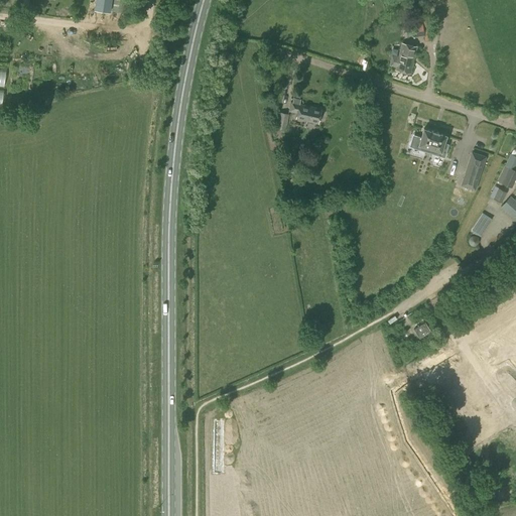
[(95,0),(94,9),(110,11),(111,0),(95,0)]
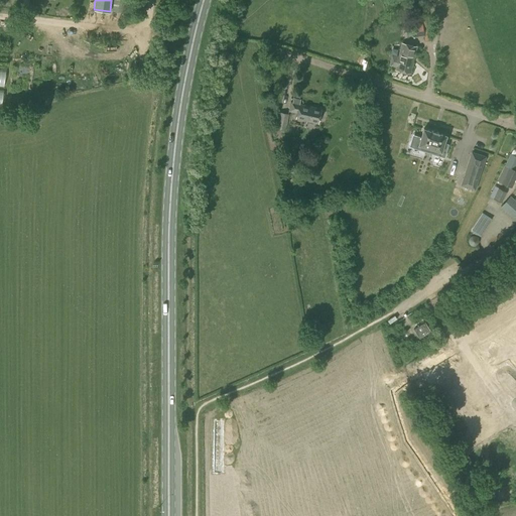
[(125,0),(113,0),(112,11),(124,13),(125,0)]
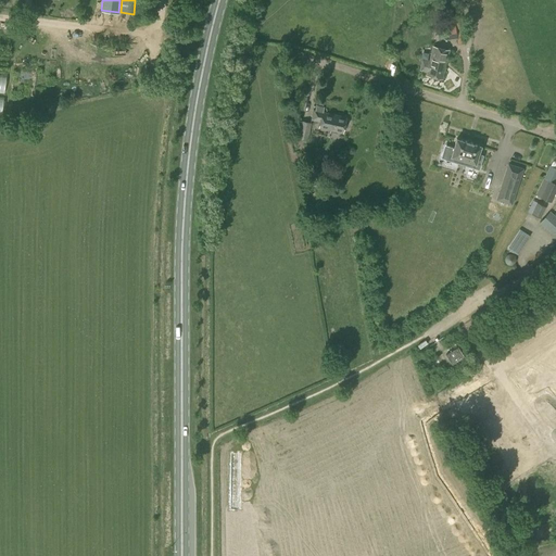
[(446,39),(464,37),(460,12),(443,14),(446,39)]
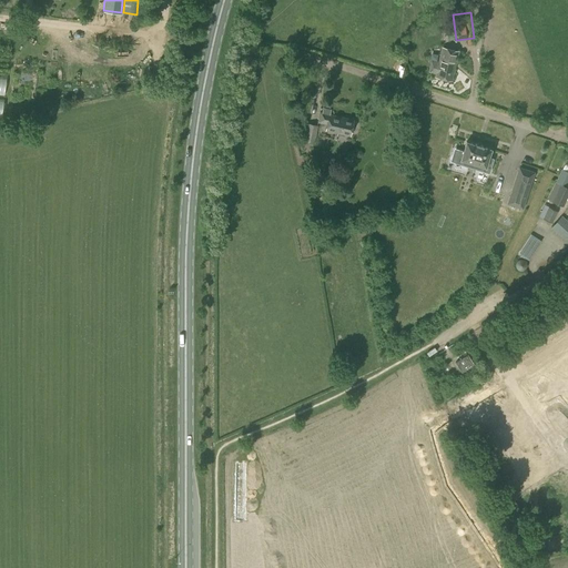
[(452,80),(458,51),(442,47),(438,62),(432,60),(428,72),(436,73),(435,77),(452,80)]
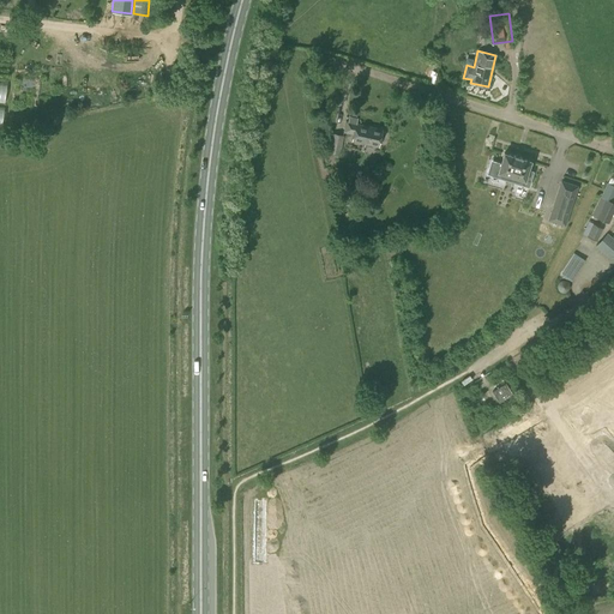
[(433,80),(435,71),(421,66),(419,76),(433,80)]
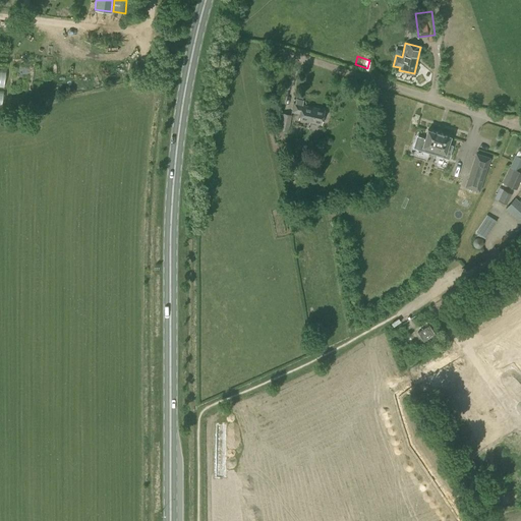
[(303,103),(294,101),(292,110),(300,112),(298,120),(321,125),(325,109),(303,103)]
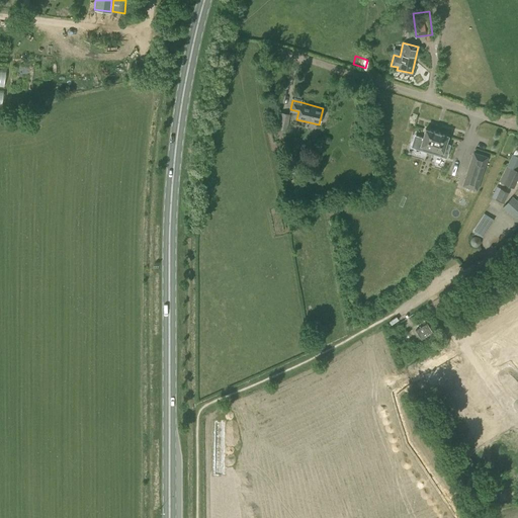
[(286,131),(289,114),(275,111),(271,127),(286,131)]
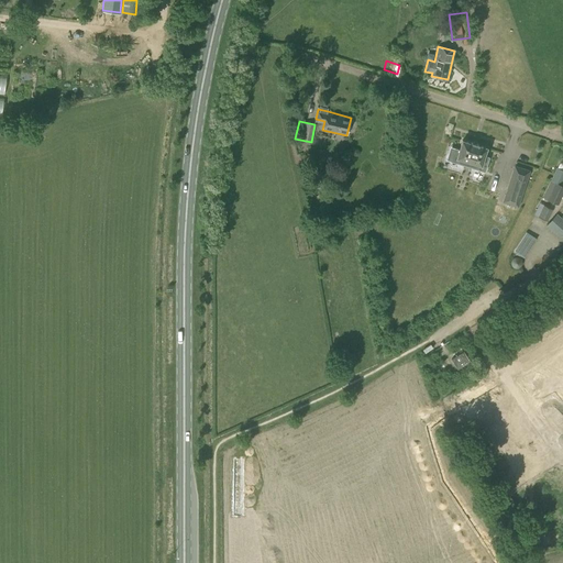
[(488,147),(462,140),(454,163),(487,173),(492,158),(485,156),(488,147)]
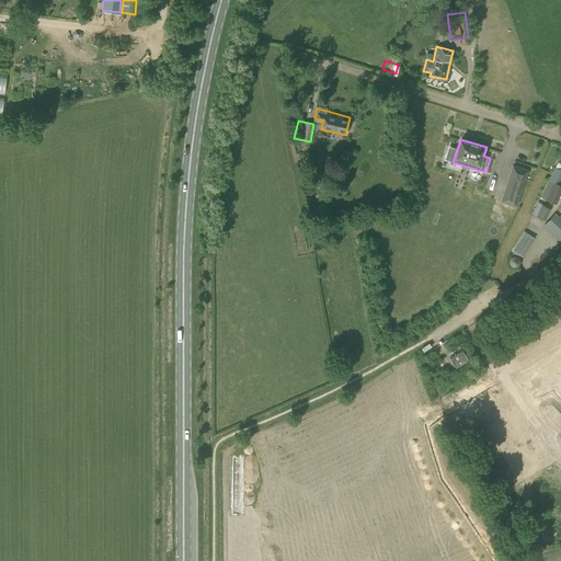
[(528,170),(512,164),(500,201),(516,206),(528,170)]
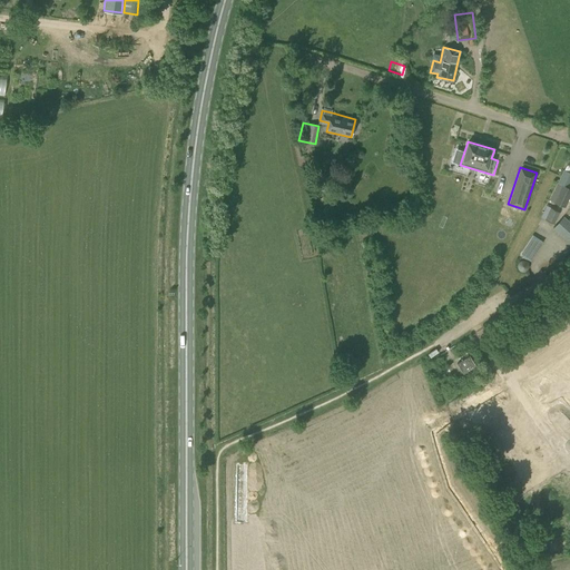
[(566,207),(569,197),(569,187),(569,184),(569,172),(564,169),(550,199),(566,207)]
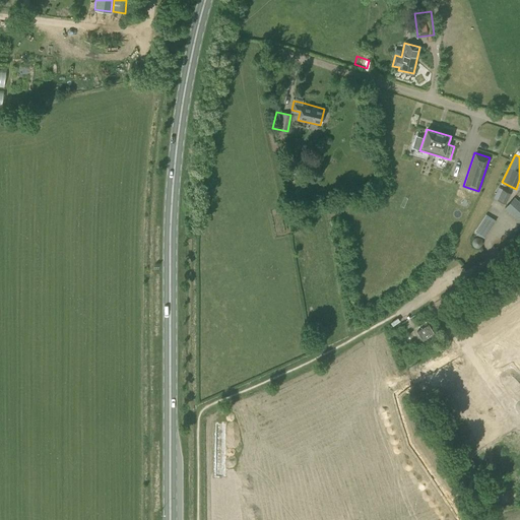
[(506,204),(511,193),(503,190),(498,200),(506,204)]
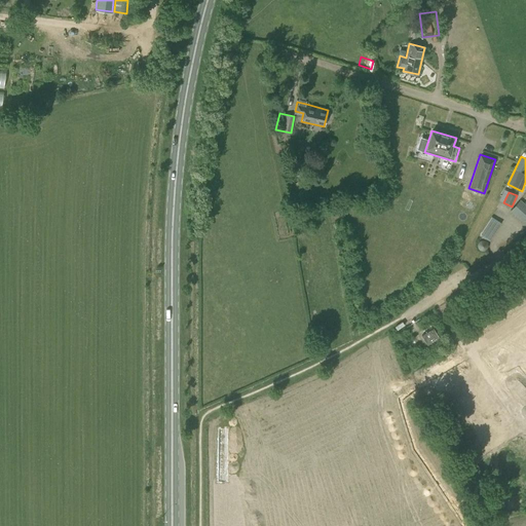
[(525,224),(525,204),(521,199),(511,211),(525,224)]
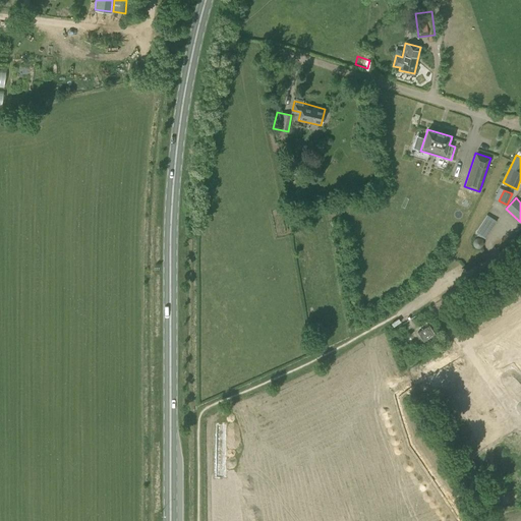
[(485,238),(497,221),(486,215),(478,233),(485,238)]
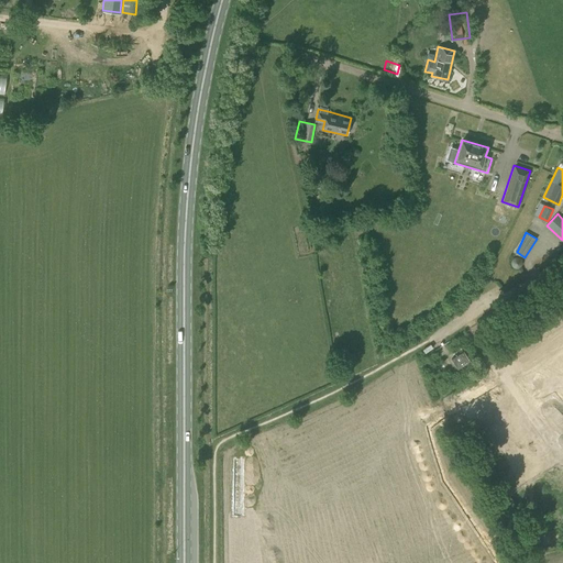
[(518,257),(517,257),(517,256),(516,256),(515,256),(515,257),(514,257),(512,257),(512,258),(511,258),(511,260),(510,260),(510,261),(510,262),(510,263),(510,264),(510,265),(511,265),(511,266),(512,267),(514,267),(514,268),(515,268),(516,268),(517,268),(518,268),(518,267),(519,267),(520,267),(520,266),(521,265),(521,264),(521,263),(521,262),(521,261),(521,260),(520,260),(520,258),(519,258),(519,257),(518,257)]
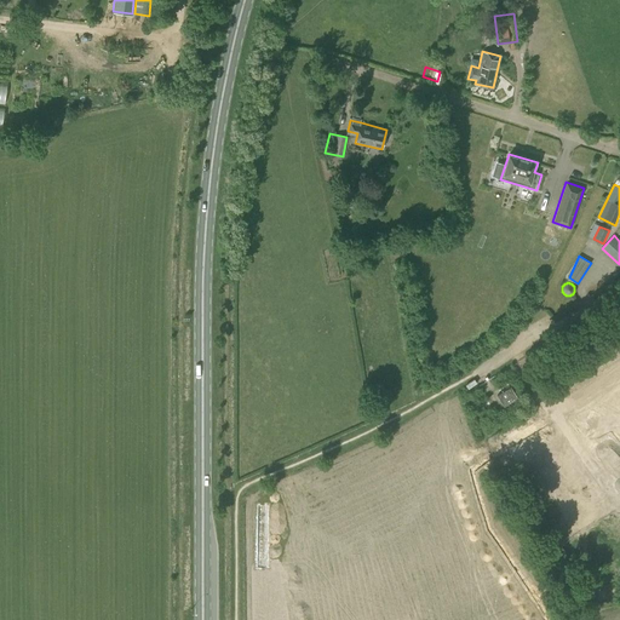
[(517,399),(511,388),(497,395),(504,406),(517,399)]
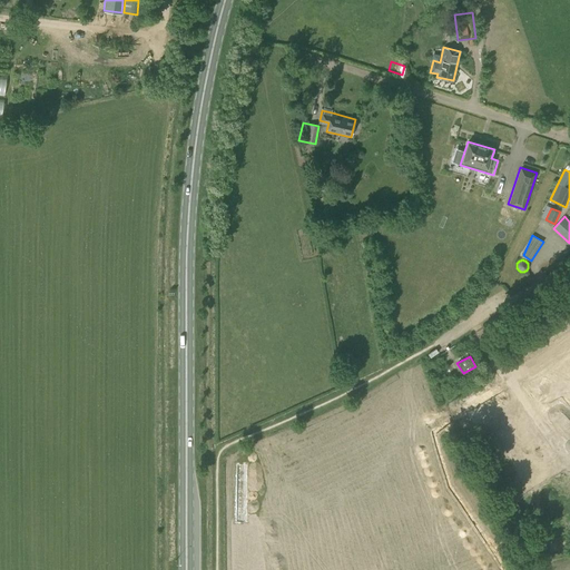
[(338,556),(326,558),(327,569),(347,569),(345,554),(345,552),(338,553),(338,556)]
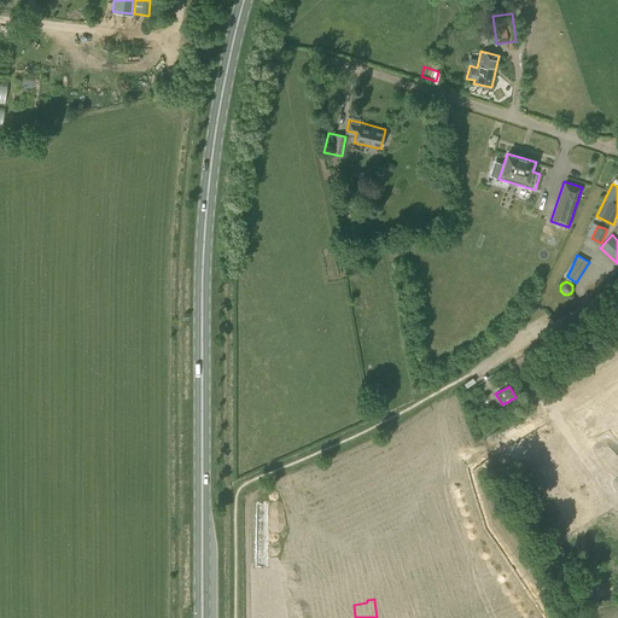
[(347,606),(332,608),(333,617),(355,617),(354,605),(354,602),(347,604),(347,606)]
